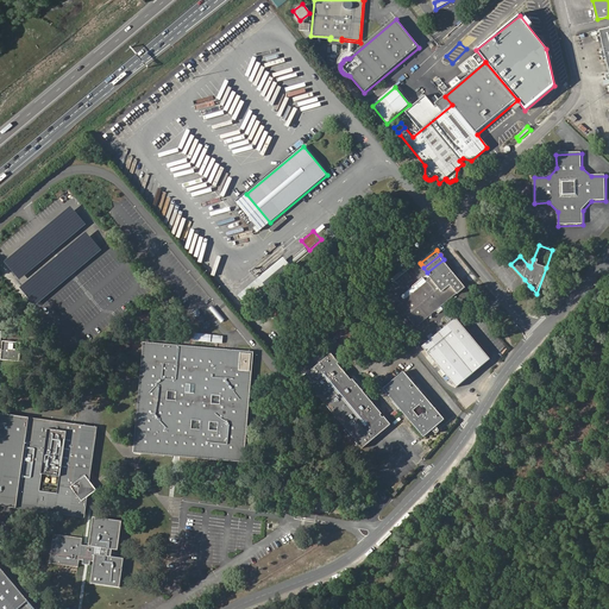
[(283,256),(243,290),(249,296),(289,263),(283,256)]
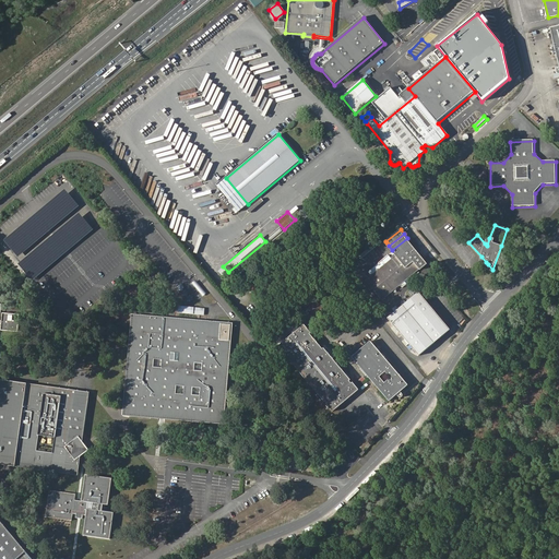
[(420,270),(428,263),(407,238),(392,250),(396,256),(393,259),(390,254),(380,262),(380,263),(375,266),(378,271),(372,275),(367,280),(383,299),(401,285),(403,288),(404,287),(402,284),(407,280),(420,269),(420,270)]
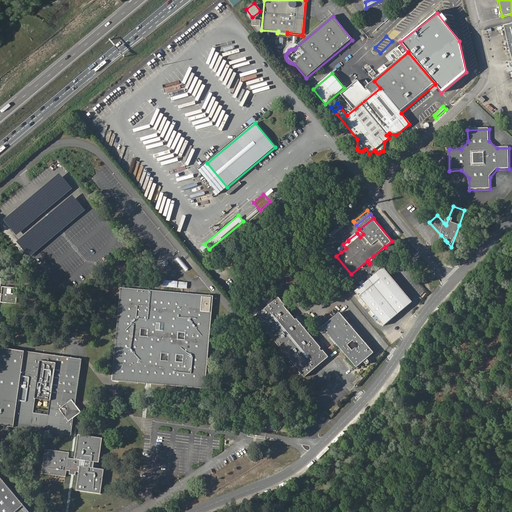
[(451,247),(454,241),(460,226),(459,225),(451,247)]
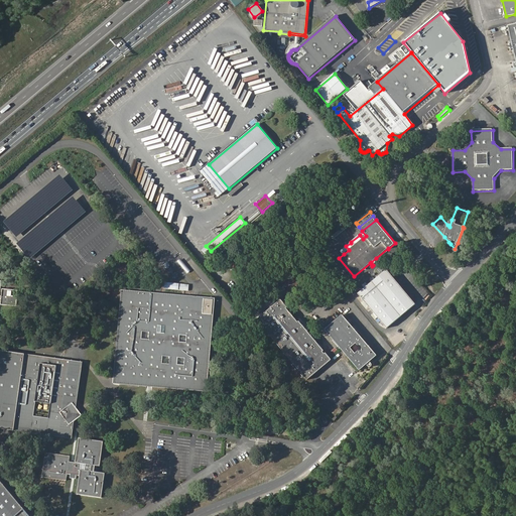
[(287,282),(292,289),(311,273),(306,266),(287,282)]
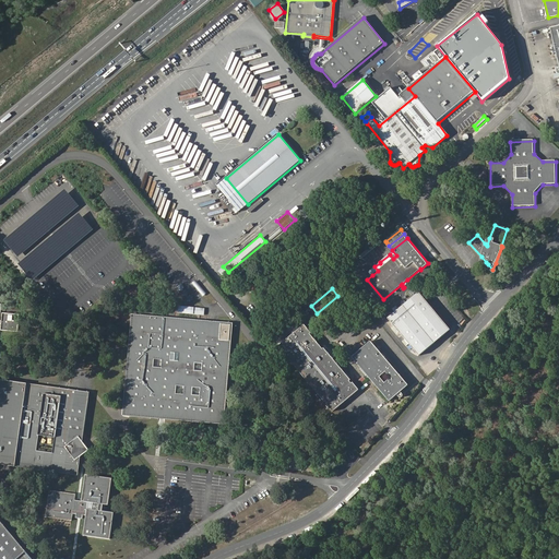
[(419,355),(450,330),(419,293),(389,318),(419,355)]
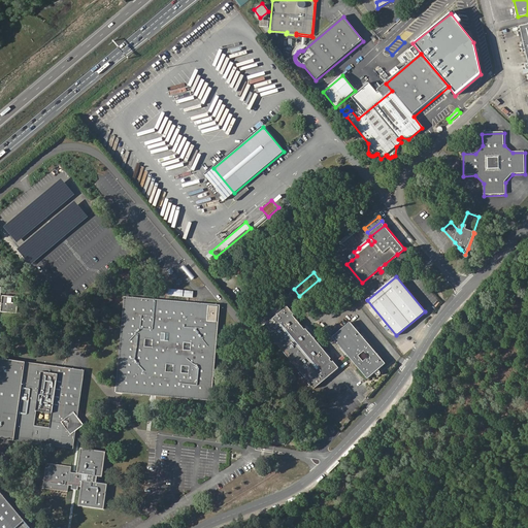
[(167,288),(167,295),(193,297),(194,290),(167,288)]
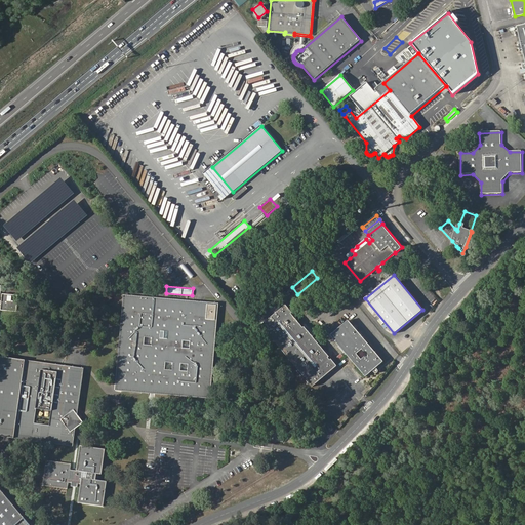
[(119,386),(210,393),(218,301),(126,293),(119,386)]
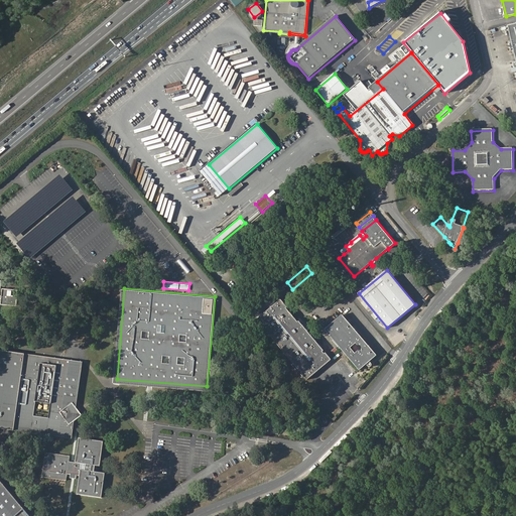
[(251,311),(257,318),(276,302),(270,295),(251,311)]
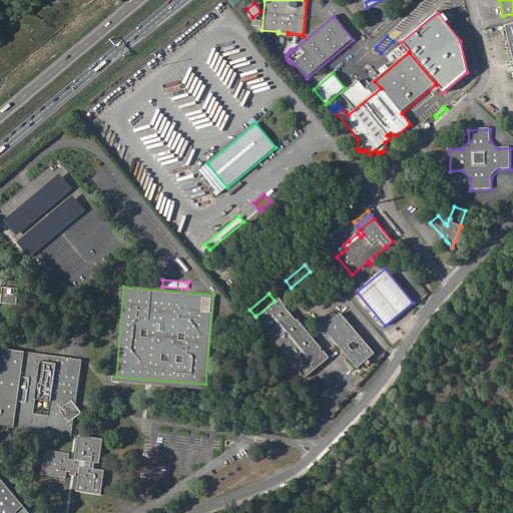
[(322,349),(323,348),(299,319),(297,320),(286,306),(287,305),(280,297),(255,318),(299,368),(301,367),(302,370),(301,370),(307,377),(331,357),(325,350),(324,351),(322,349)]
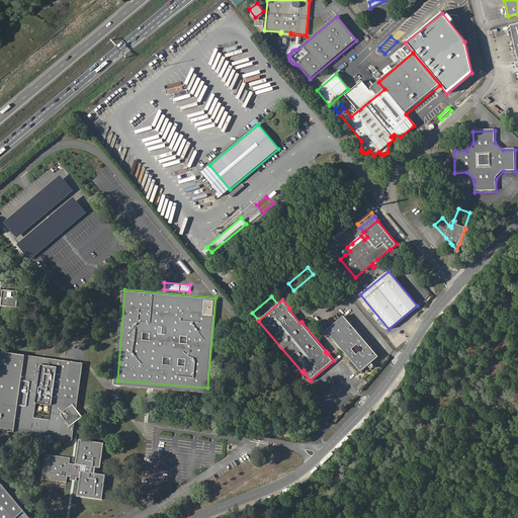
[(374,360),(378,356),(344,315),(327,330),(361,371),(366,367),(364,365),(367,363),(368,365),(370,367),(371,368),(372,367),(373,367),(374,366),(374,365),(374,364),(373,363),(372,362),(370,360),(372,358),(374,360)]
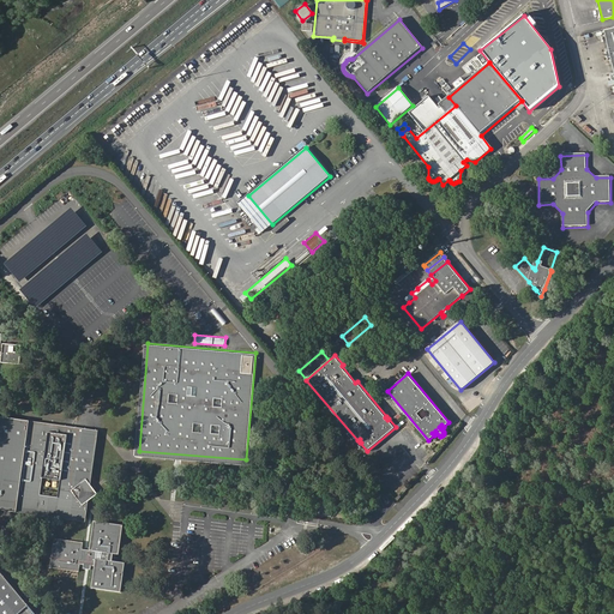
[(26,421),(0,417),(0,510),(13,512),(26,421)]
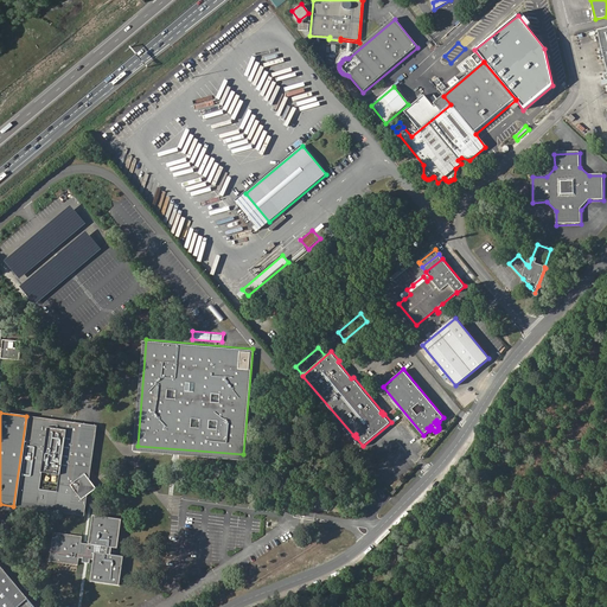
[(85,484),(87,474),(88,467),(94,425),(29,415),(17,504),(56,509),(82,512),(83,504),(83,499),(85,484)]
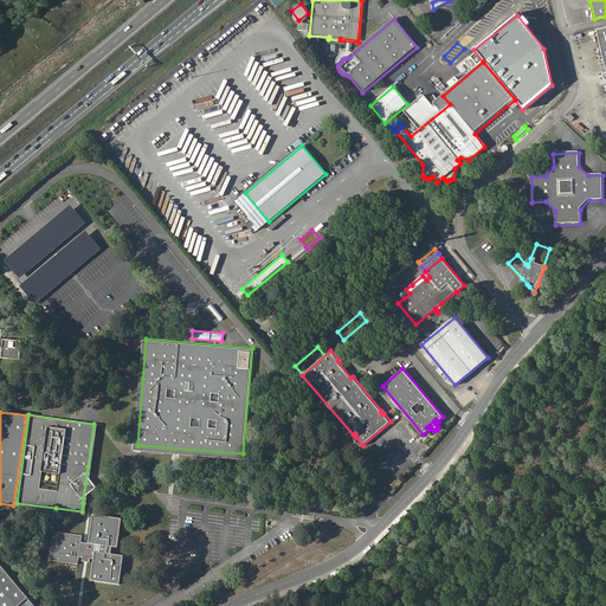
[(98,488),(91,478),(86,474),(85,483),(83,498),(98,488)]
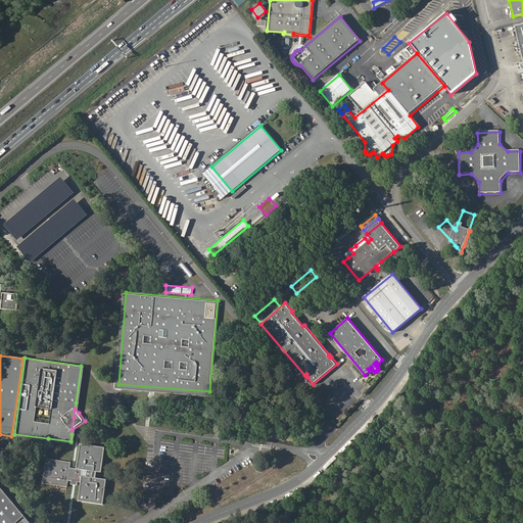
[(281,424),(270,422),(268,429),(270,429),(269,435),(279,437),(280,430),(281,430),(281,424)]
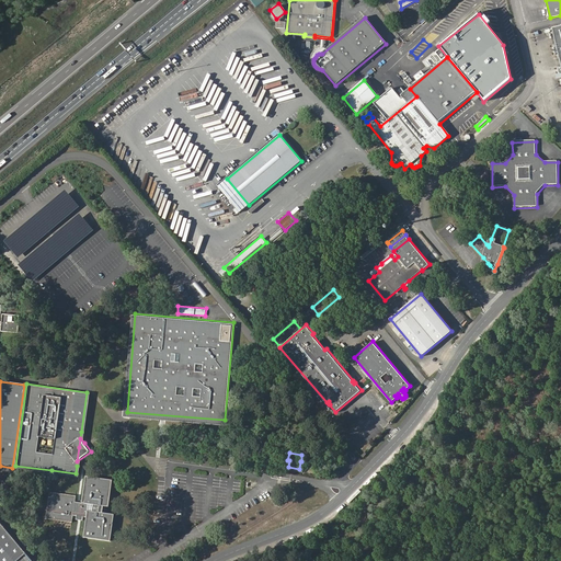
[(300,461),(299,469),(288,467),(289,460),(287,460),(284,469),(302,472),(301,461),(300,461)]
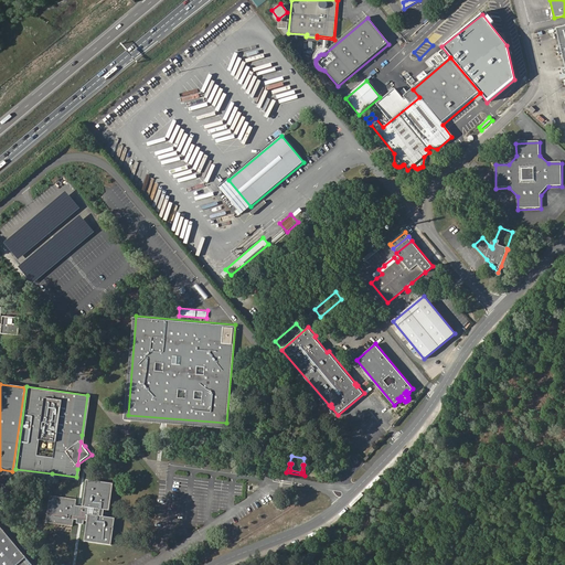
[(82,540),(109,544),(114,516),(102,515),(103,508),(107,509),(112,482),(85,478),(81,505),(74,504),(75,499),(48,494),(44,522),(71,525),(73,518),(85,520),(82,540)]
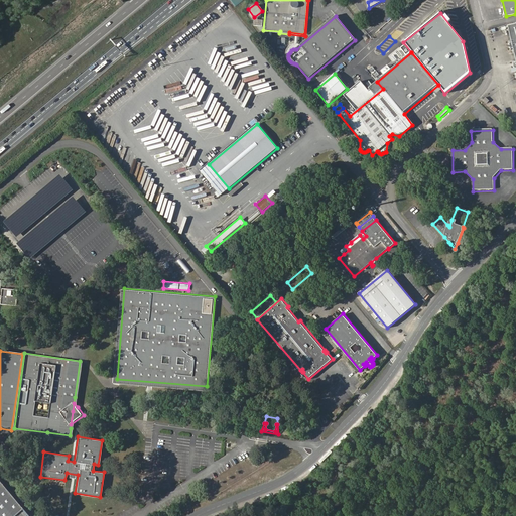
[(7,480),(2,474),(0,471),(0,515),(15,515),(28,505),(7,480)]
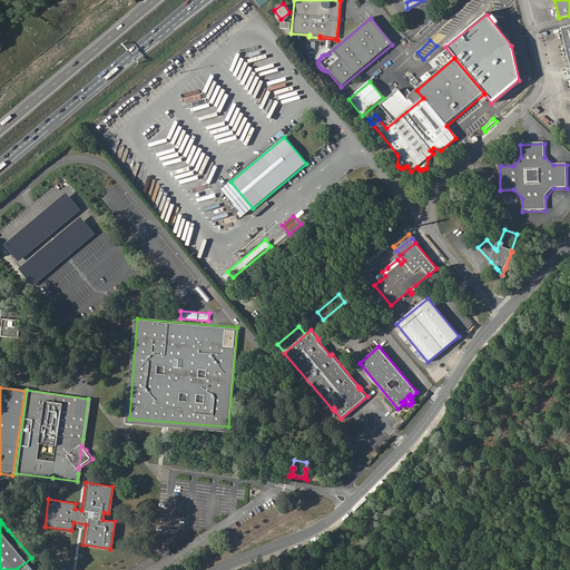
[(29,569),(37,563),(31,558),(17,569),(29,569)]
